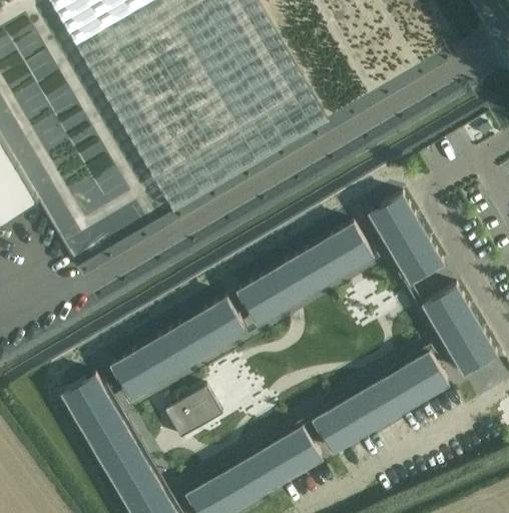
[(48,0),(170,207),(324,117),(255,0),(48,0)]
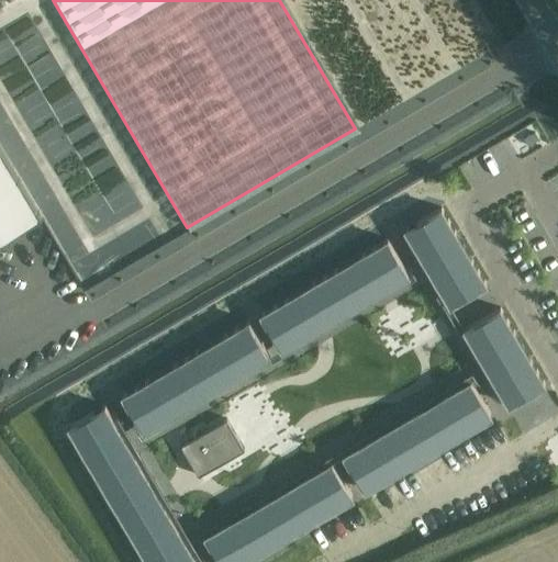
[(0,242),(38,220),(0,155),(0,242)]
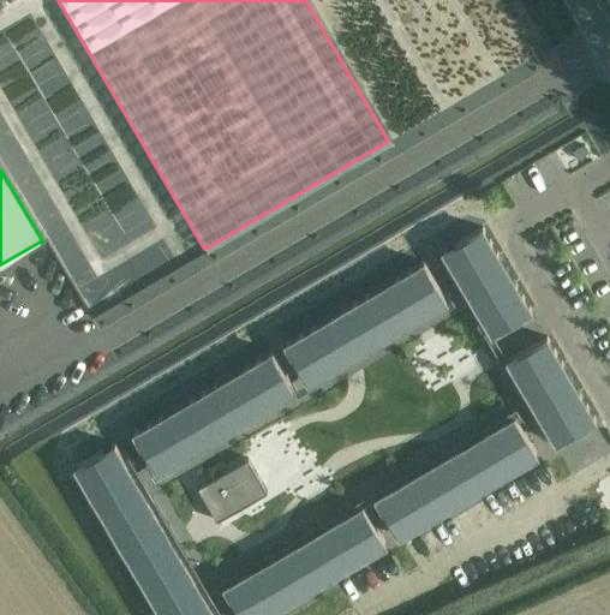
[(478,227),(437,251),(485,335),(527,311),(478,227)]
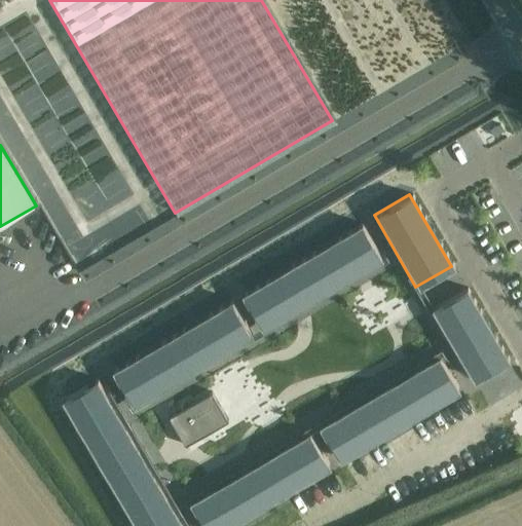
[(360,229),(241,298),(263,333),(383,265),(360,229)]
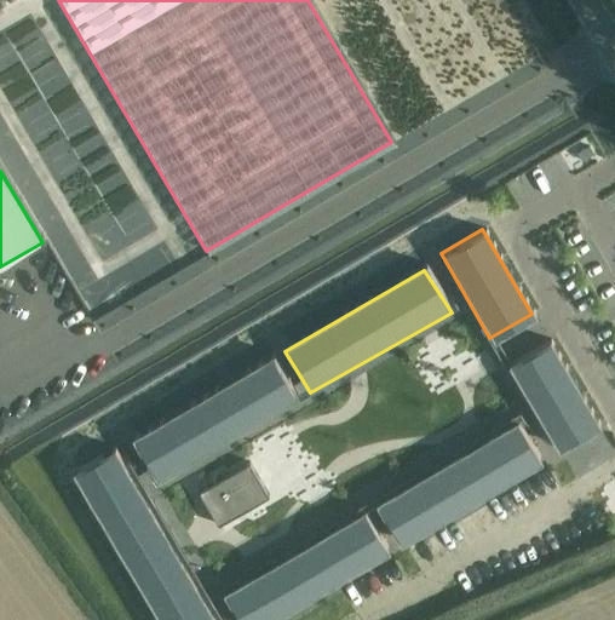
[(272,360),(132,443),(156,484),(297,401),(272,360)]
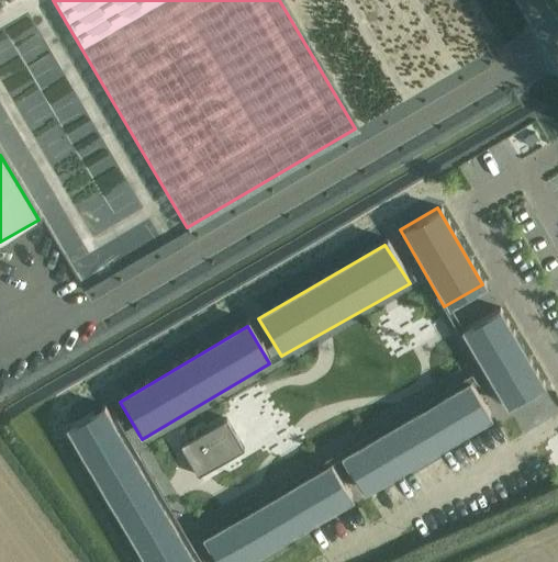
[(511,334),(477,351),(520,430),(554,412),(511,334)]
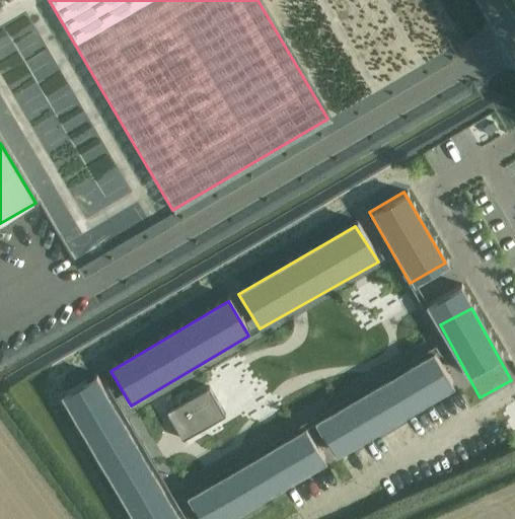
[(434,357),(315,426),(336,461),(454,393),(434,357)]
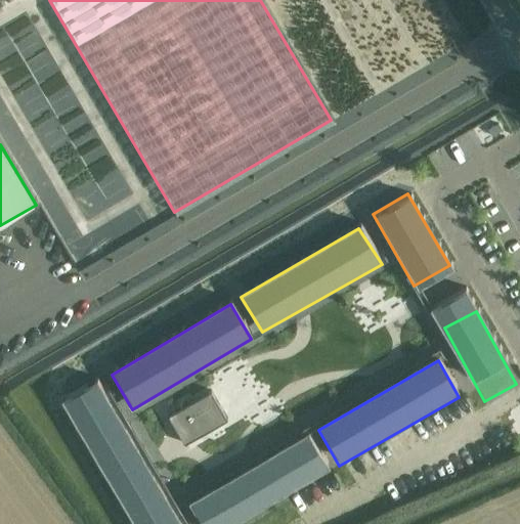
[(179,523),(97,384),(61,405),(131,523),(179,523)]
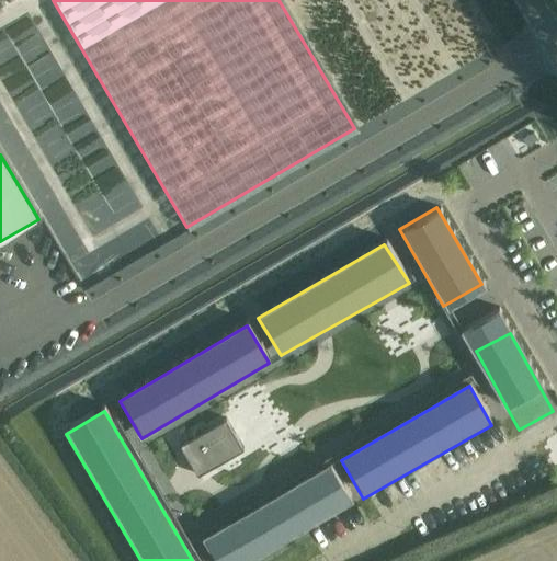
[(248,414),(191,446),(208,477),(265,445),(248,414)]
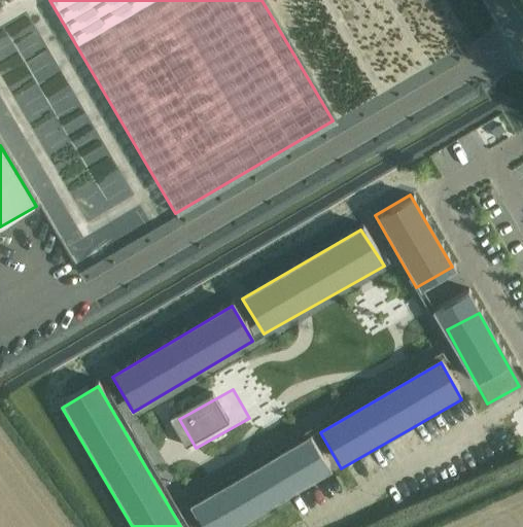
[(308,438),(187,510),(198,526),(241,526),(329,475),(308,438)]
